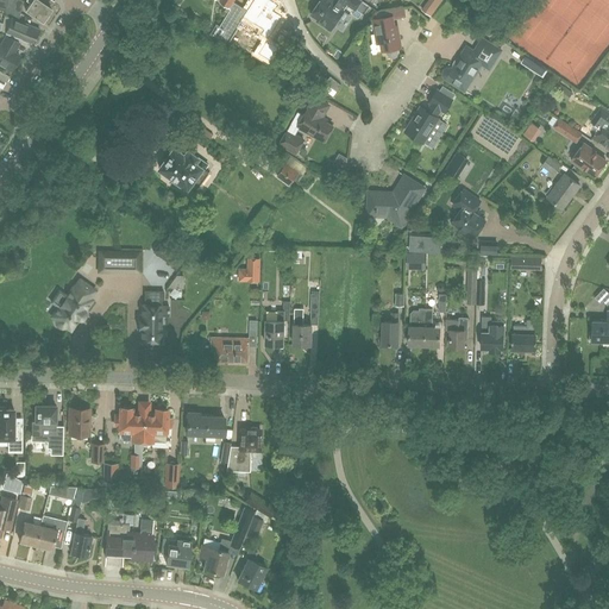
[(19,18),(20,12),(13,8),(14,0),(7,0),(5,10),(19,18)]
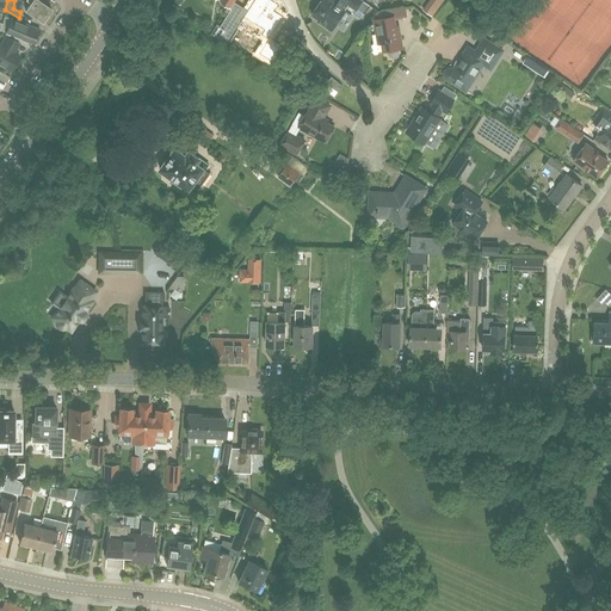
[(20,12),(23,0),(14,0),(13,8),(20,12)]
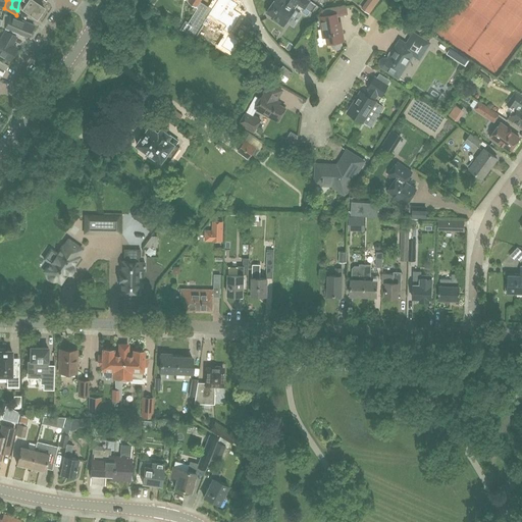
[(40,11),(44,7),(34,0),(23,0),(25,2),(21,7),(36,17),(37,16),(39,16),(41,14),(40,11)]
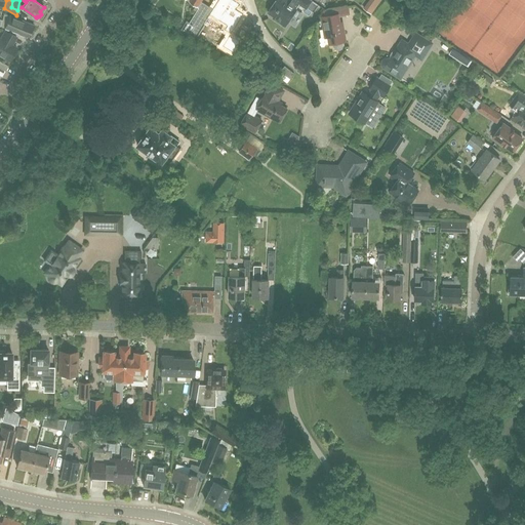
[(226,28),(224,31),(230,34),(241,14),(234,10),(238,4),(232,0),(216,0),(207,16),(221,25),(226,28)]
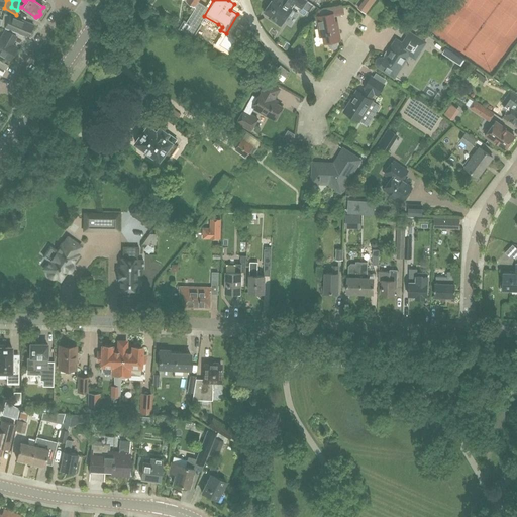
[(272,19),(281,24),(295,3),(308,12),(314,5),(307,0),(306,0),(306,1),(304,0),(283,0),(283,2),(280,0),(272,0),(265,11),(273,17),(272,19)]
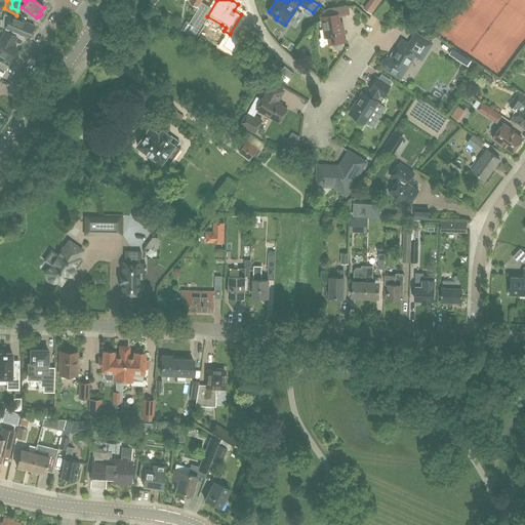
[(364,8),(371,13),(374,8),(368,3),(364,8)]
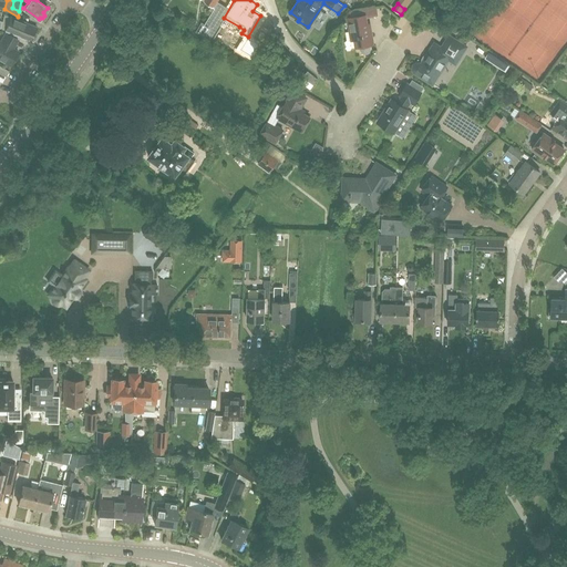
[(218,16),(212,12),(205,23),(210,27),(218,16)]
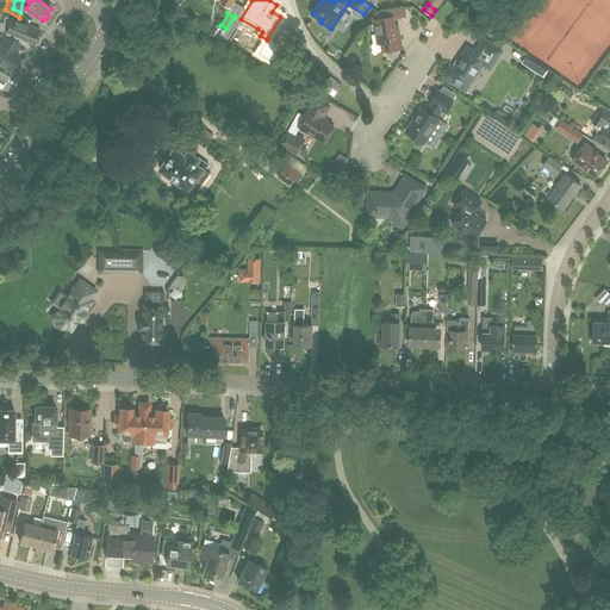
[(383,42),(384,50),(387,50),(387,53),(390,57),(393,58),(396,57),(398,56),(399,50),(398,48),(402,48),(398,27),(394,29),(392,16),(374,19),(379,43),(383,42)]
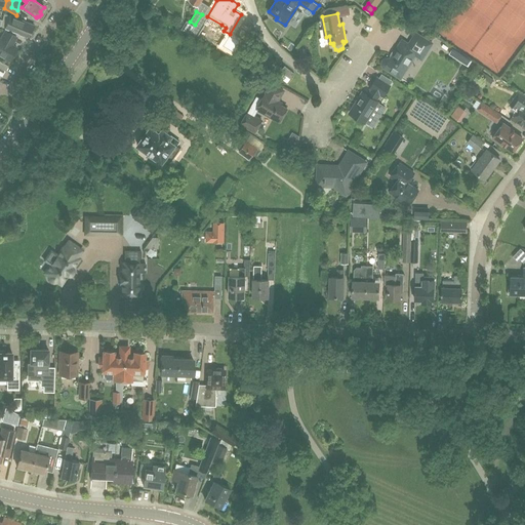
[(197,37),(206,22),(205,21),(207,18),(202,14),(195,25),(190,34),(197,37)]
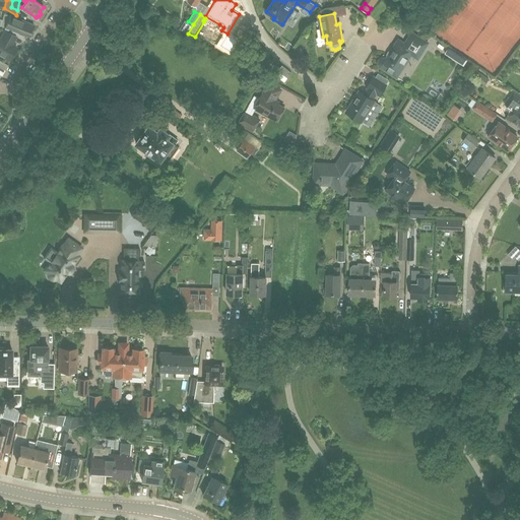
[(34,24),(10,15),(5,27),(5,28),(25,37),(34,24)]
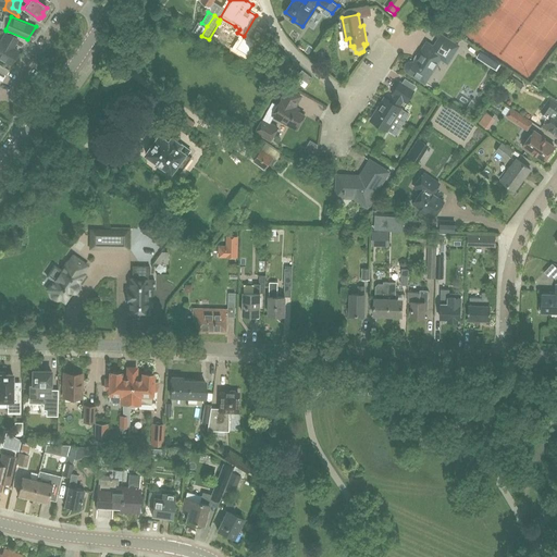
[(17,38),(5,32),(1,40),(0,39),(0,57),(11,63),(19,50),(12,47),(17,38)]
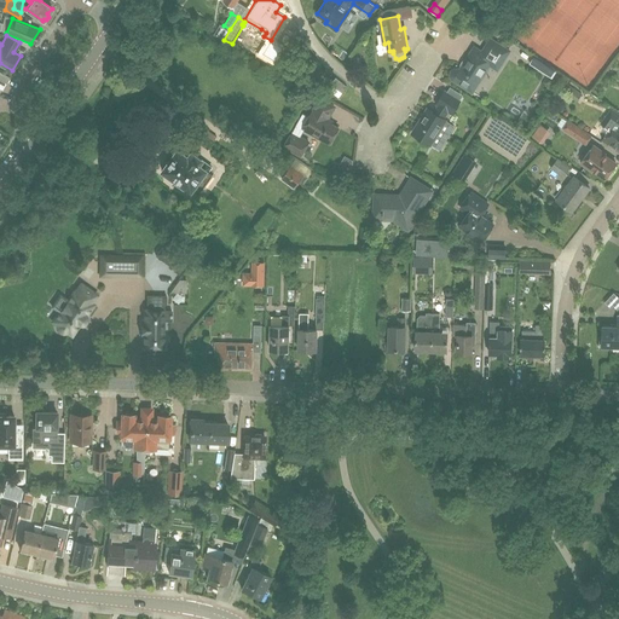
[(473,92),(489,65),(497,70),(509,51),(491,39),(482,52),(474,46),(460,69),(458,69),(456,69),(455,69),(452,71),(451,73),(450,75),(451,76),(452,79),(473,92)]
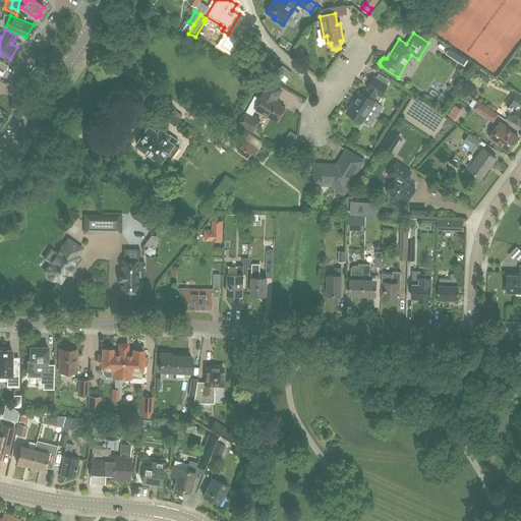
[(237,41),(228,35),(221,45),(232,52),(238,42),(237,41)]
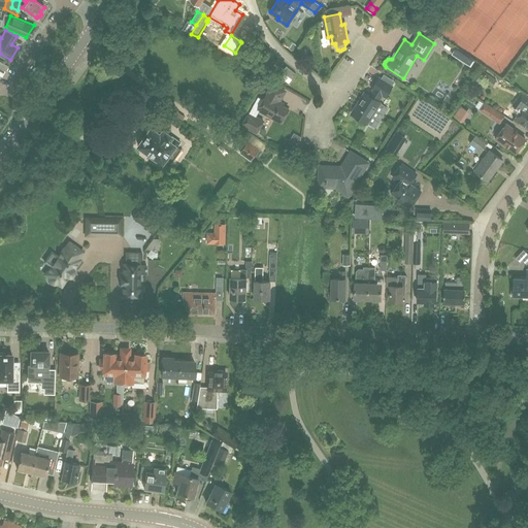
[(466,55),(456,47),(452,54),(462,61),(470,66),(474,60),(466,55)]
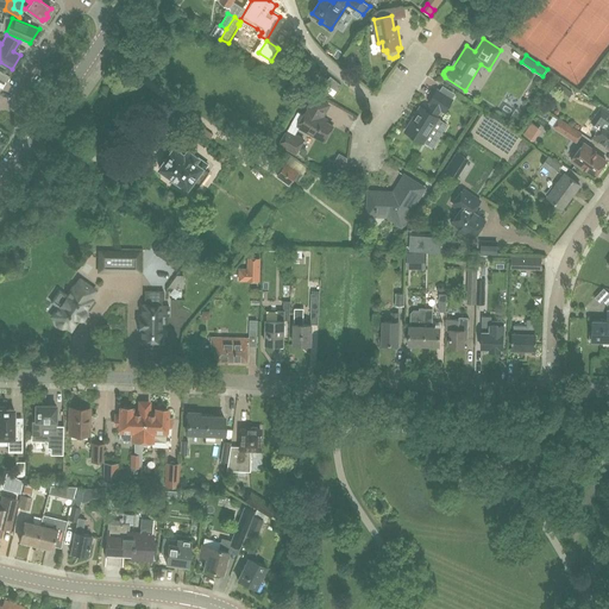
[(445,111),(452,99),(437,90),(429,101),(433,102),(427,111),(421,107),(406,131),(424,142),(438,118),(435,115),(440,108),(445,111)]
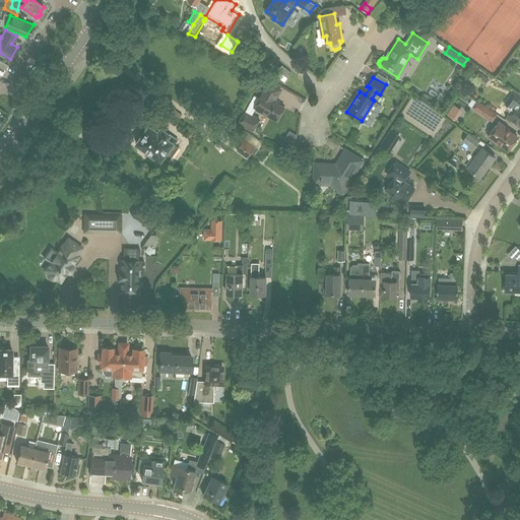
[(277,120),(284,108),(273,102),(280,89),(268,82),(263,92),(262,92),(259,98),(254,94),(249,105),(245,111),(239,123),(253,130),(259,119),(252,115),(256,108),(277,120)]
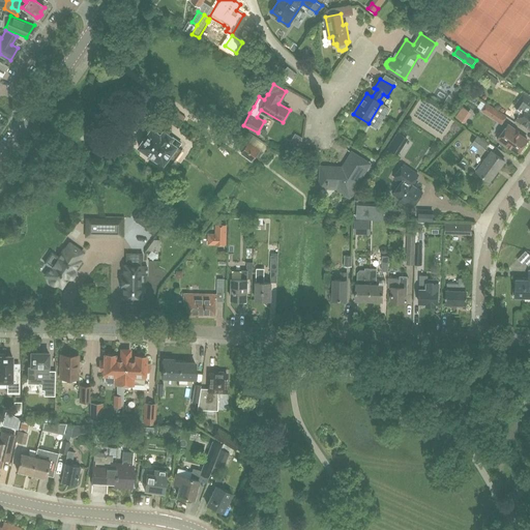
[(529,126),(529,97),(524,93),(517,104),(524,109),(517,119),(527,126),(528,125),(529,126)]
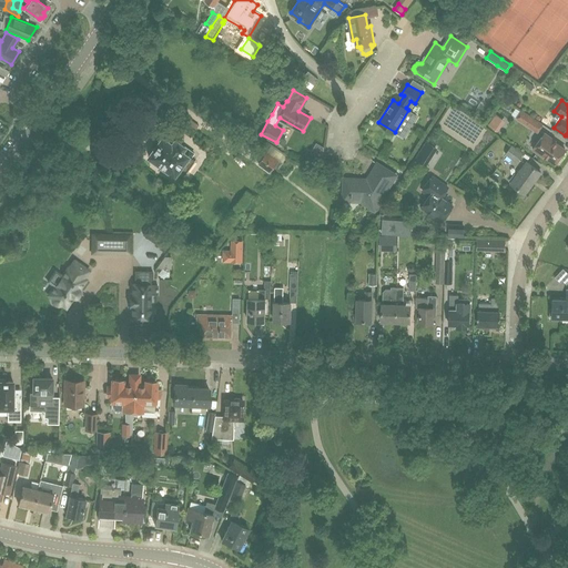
[(543,124),(521,110),(515,119),(537,133),(543,124)]
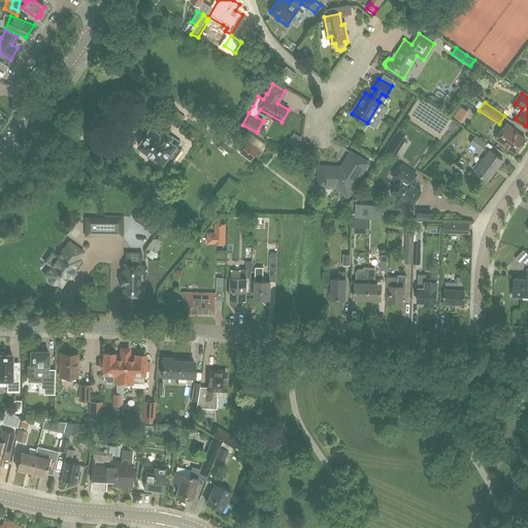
[(465,122),(472,111),(464,106),(458,117),(465,122)]
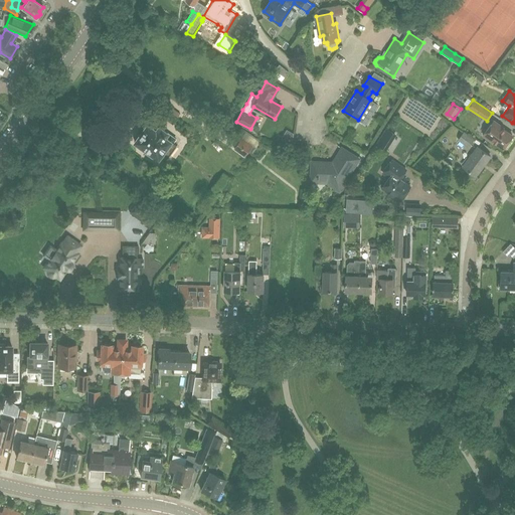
[(504,148),(513,136),(503,129),(503,128),(494,121),(484,135),(493,142),(494,141),(504,148)]
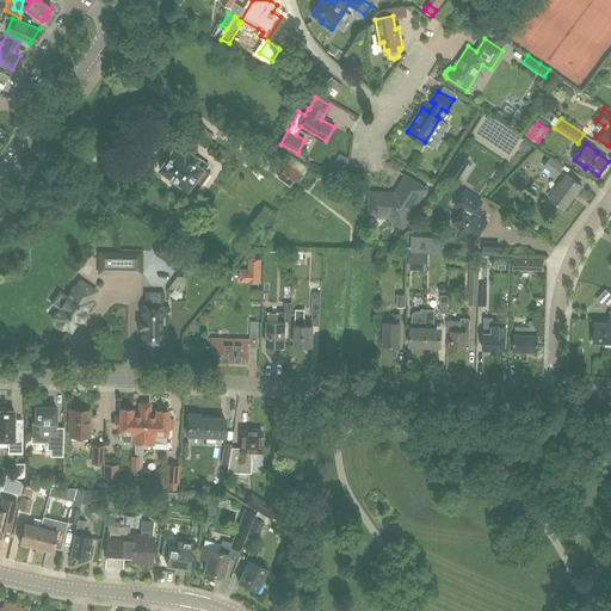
[(202,183),(209,173),(205,170),(209,165),(190,150),(187,154),(183,150),(181,152),(176,148),(161,167),(189,187),(196,178),(202,183)]
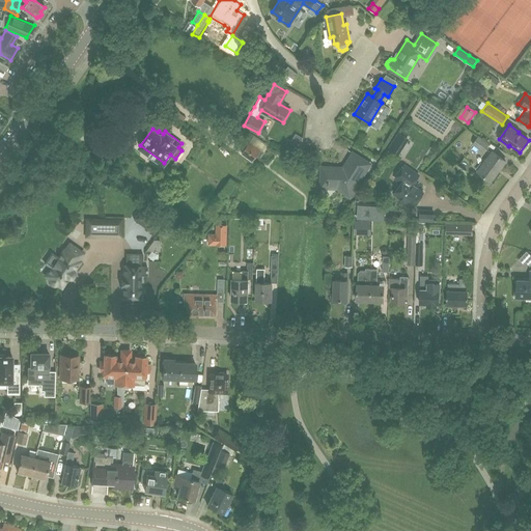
[(388,147),(397,154),(408,137),(398,131),(388,147)]
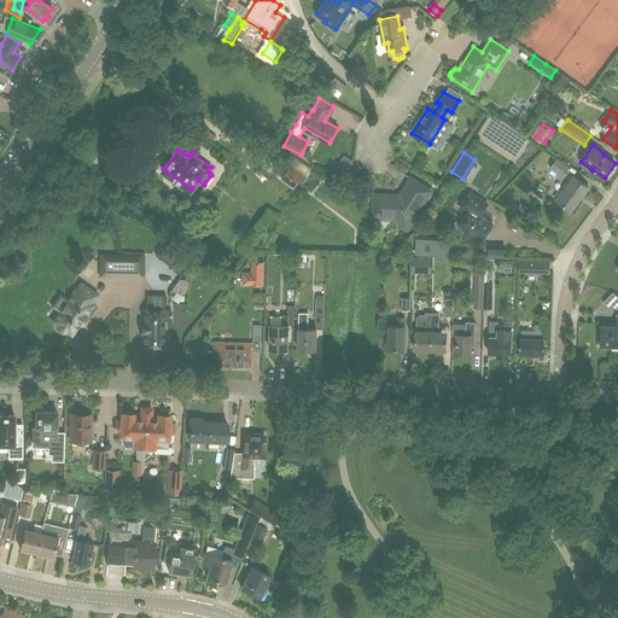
[(557,158),(551,168),(561,176),(569,167),(557,158)]
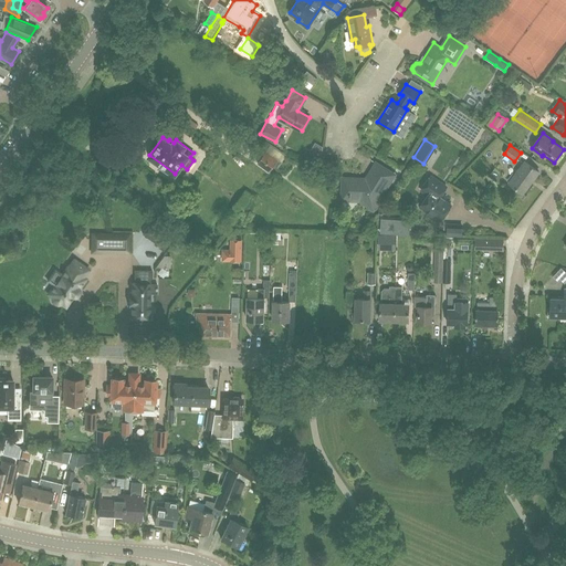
[(437,150),(428,169),(435,173),(444,155),(437,150)]
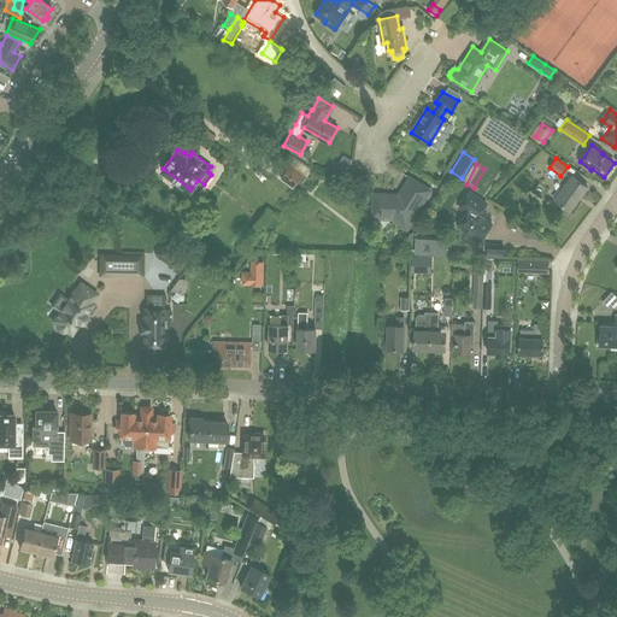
[(303,174),(289,165),(281,177),(294,187),(303,174)]
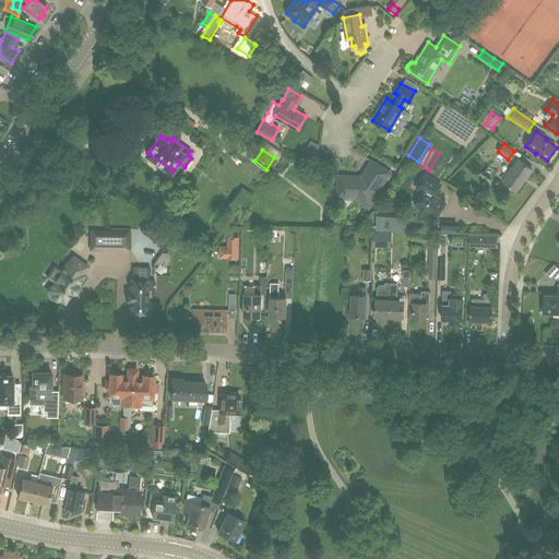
[(368,206),(390,173),(370,159),(360,176),(339,175),(337,197),(355,198),(368,206)]
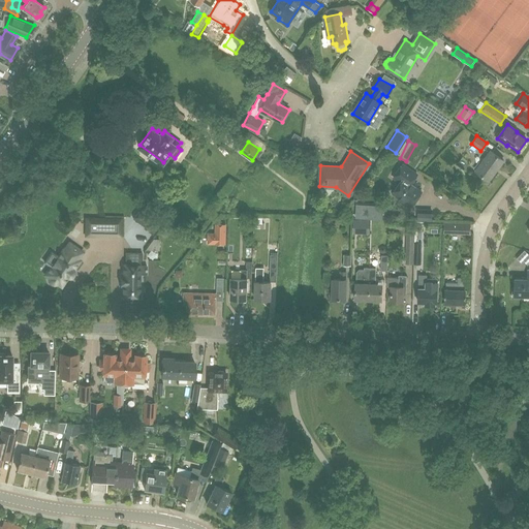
[(489,180),(503,160),(491,151),(476,170),(489,180)]
